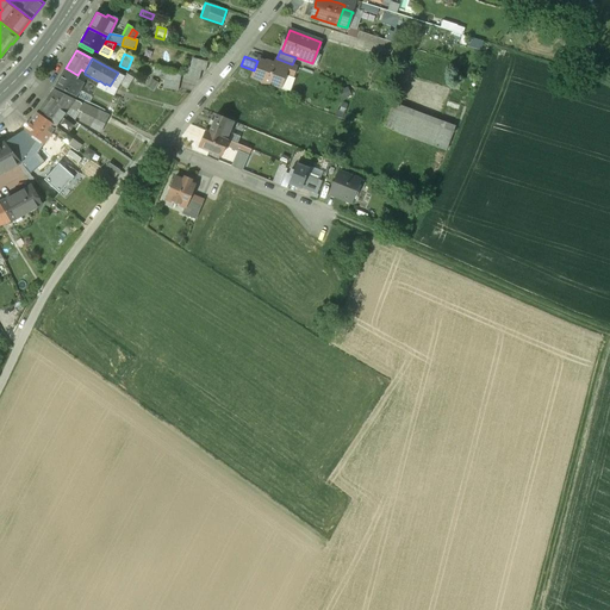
[(207,62),(193,58),(191,68),(201,70),(205,72),(207,62)]
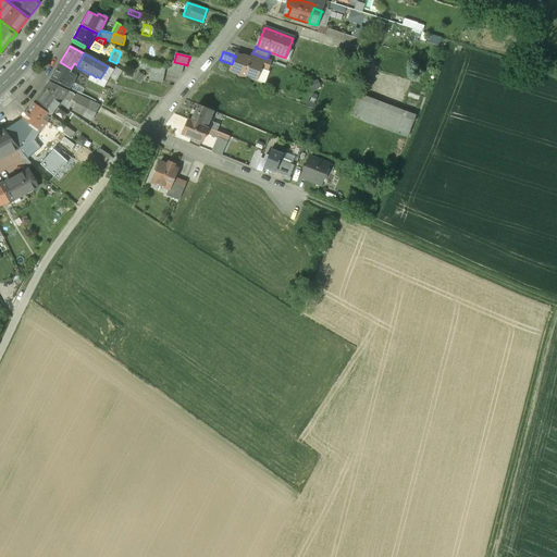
[(267,59),(252,53),(250,60),(261,64),(260,69),(267,71),(271,60),(267,59)]
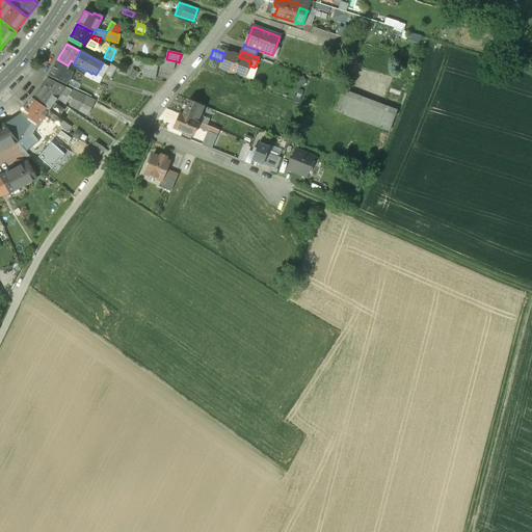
[(239,57),(225,52),(219,68),(227,71),(228,72),(233,74),(234,74),(243,77),(248,65),(249,61),(239,57)]
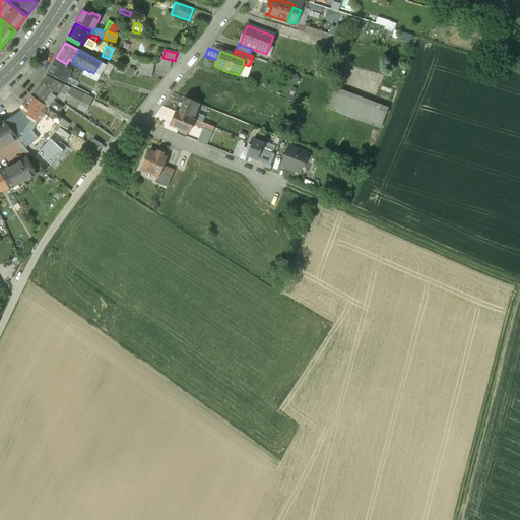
[(163,58),(157,57),(156,64),(170,69),(172,60),(163,58)]
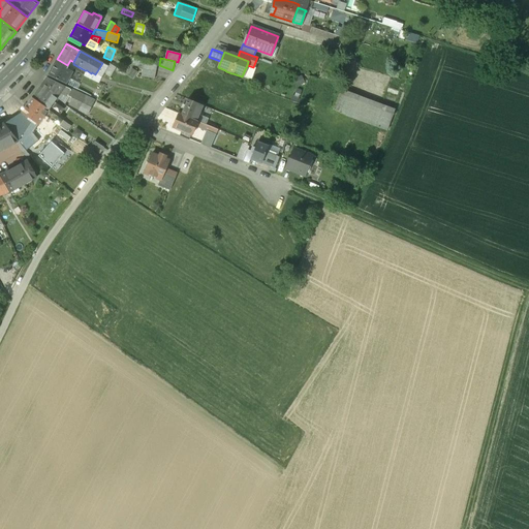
[(57,59),(48,75),(65,84),(72,71),(66,68),(67,65),(57,59)]
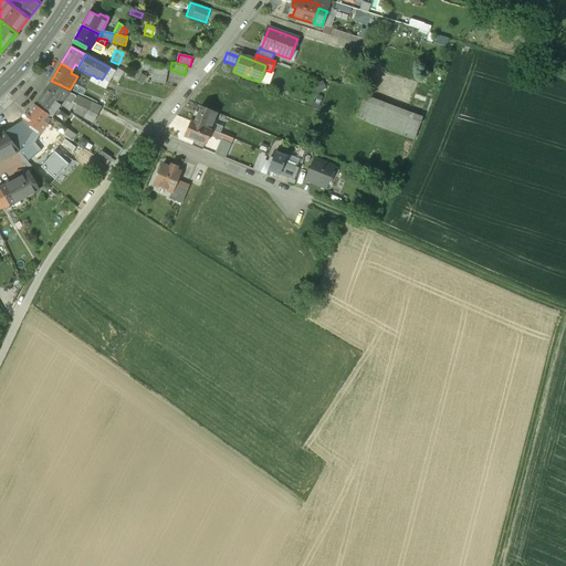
[(168,69),(155,64),(153,74),(167,77),(168,69)]
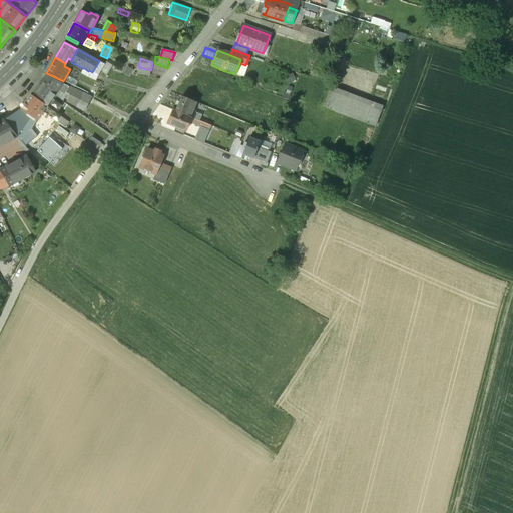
[(104,64),(99,61),(92,72),(98,75),(104,64)]
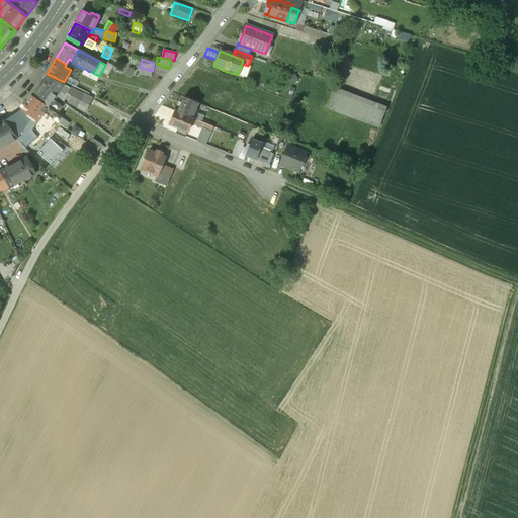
[(128,68),(123,76),(130,80),(135,72),(128,68)]
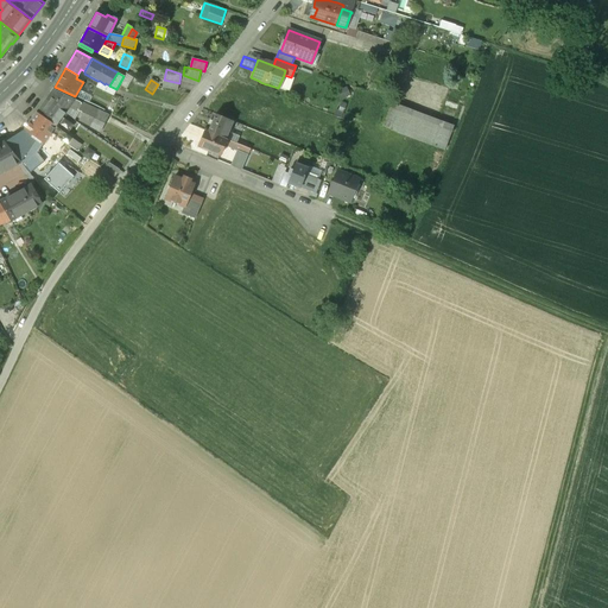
[(179,83),(164,80),(163,88),(177,92),(179,83)]
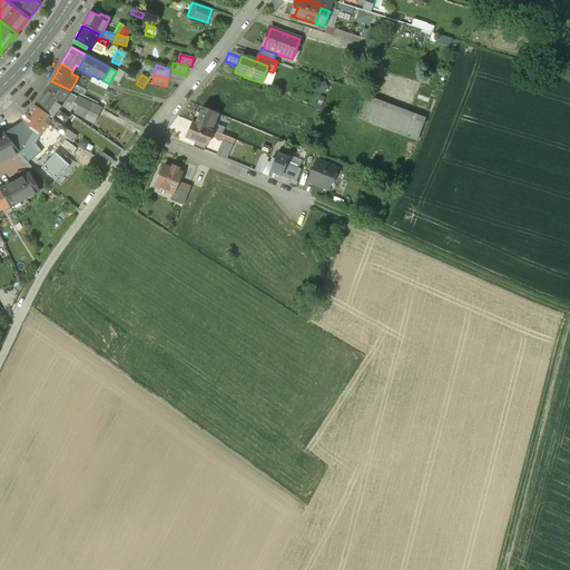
[(102,80),(99,78),(98,79),(94,76),(90,81),(95,85),(106,90),(109,84),(102,80)]
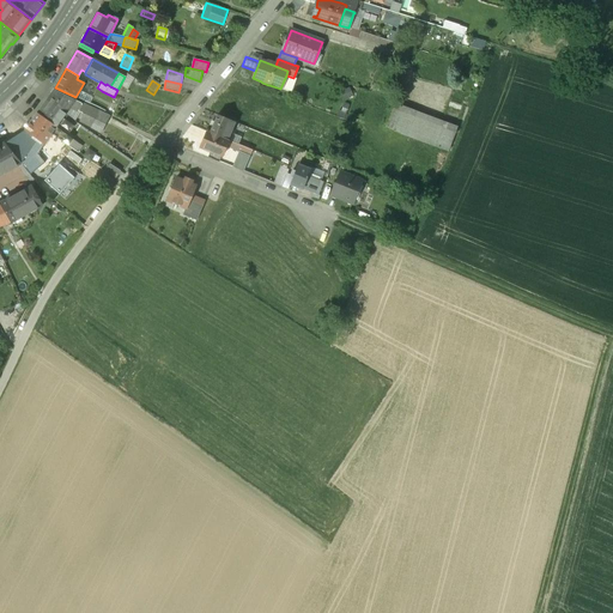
[(387,86),(371,83),(369,91),(384,95),(387,86)]
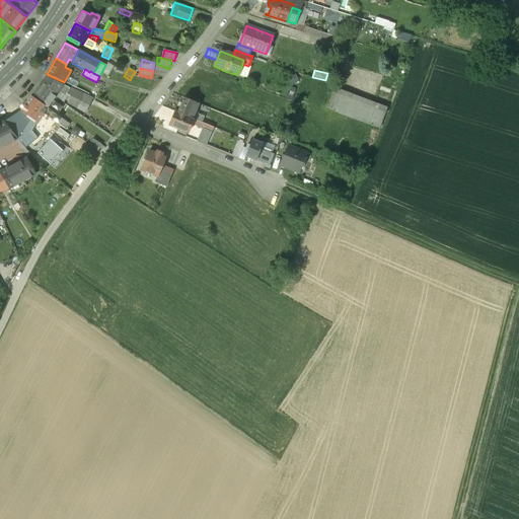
[(296,74),(287,78),(290,85),(299,81),(296,74)]
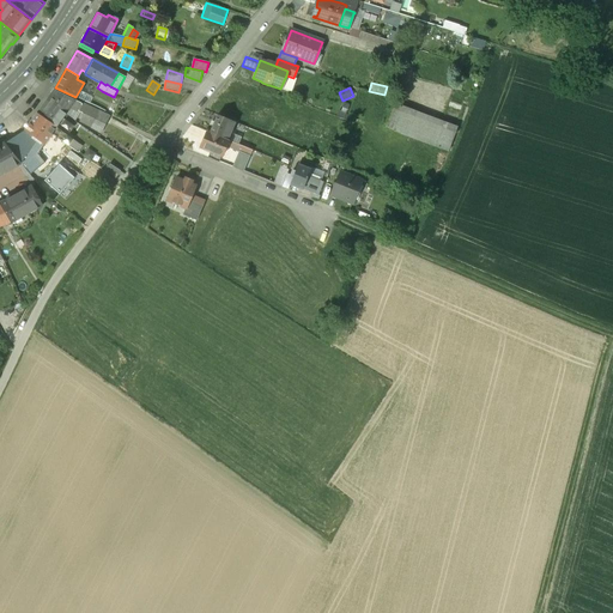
[(73,99),(54,90),(47,101),(65,114),(70,108),(73,99)]
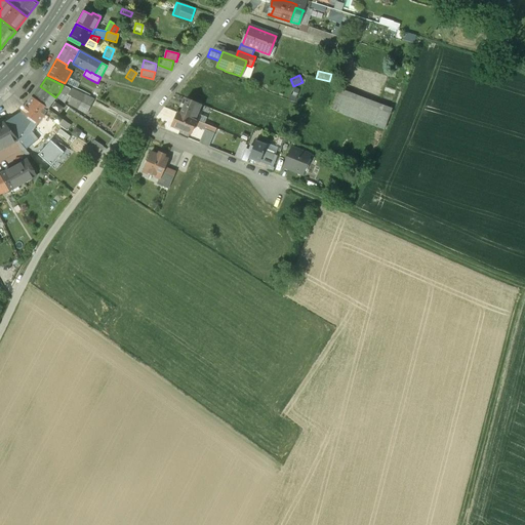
[(71,89),(63,85),(59,92),(67,96),(71,89)]
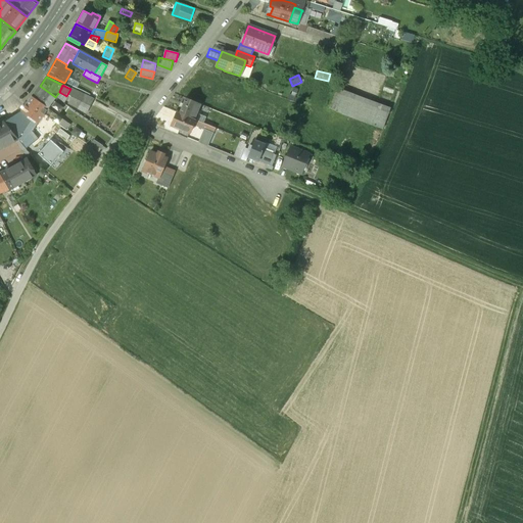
[(55,97),(40,86),(33,96),(32,97),(48,108),(53,101),(55,97)]
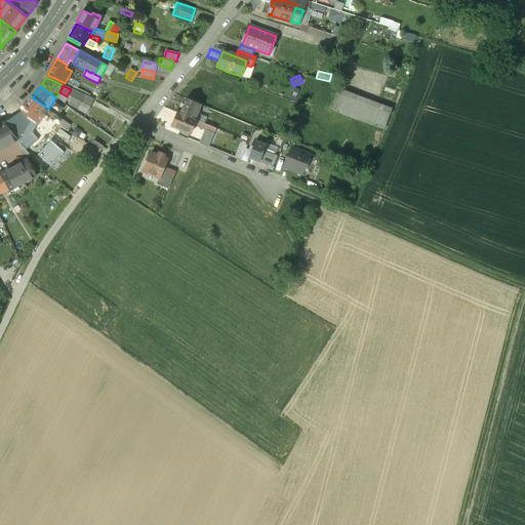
[(378,109),(372,124),(388,130),(396,108),(338,87),(336,93),(378,109)]
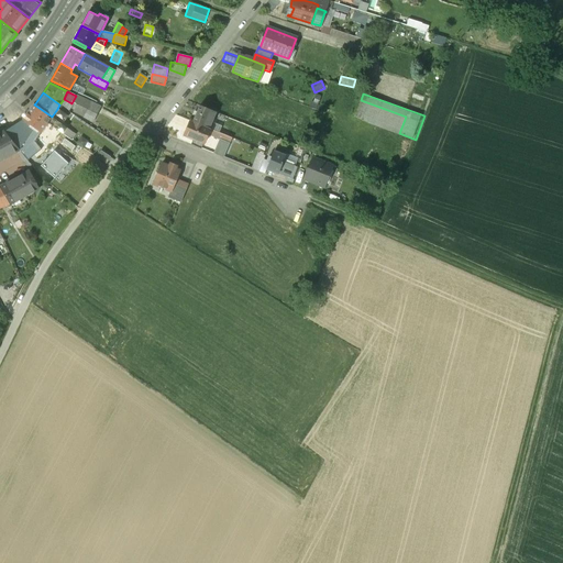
[(100,107),(76,96),(72,103),(76,106),(73,112),(92,122),(100,107)]
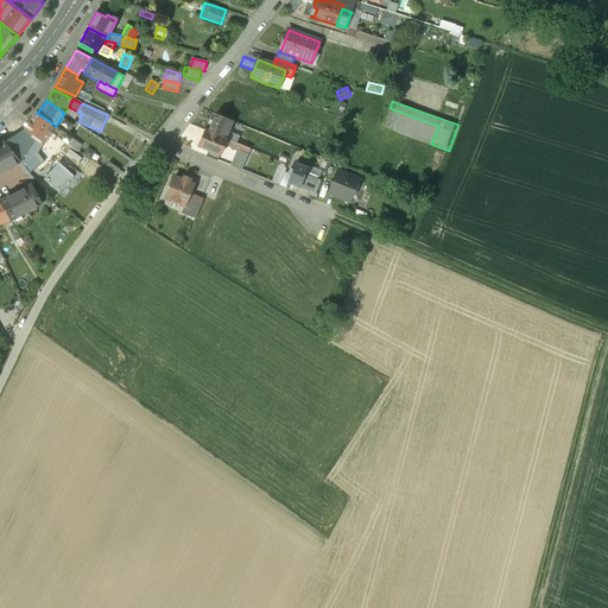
[(343,116),(347,106),(339,103),(335,114),(343,116)]
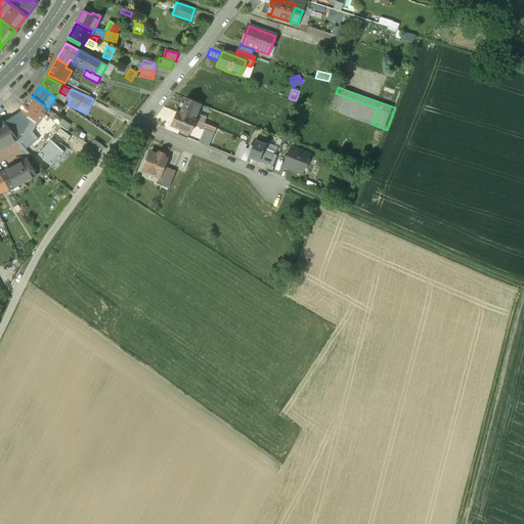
[(378,108),(336,93),(330,108),(372,124),(378,108)]
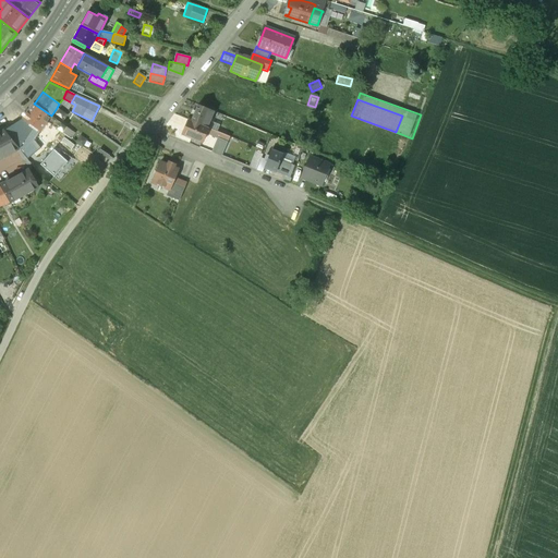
[(51,116),(34,104),(23,119),(40,132),(48,121),(51,116)]
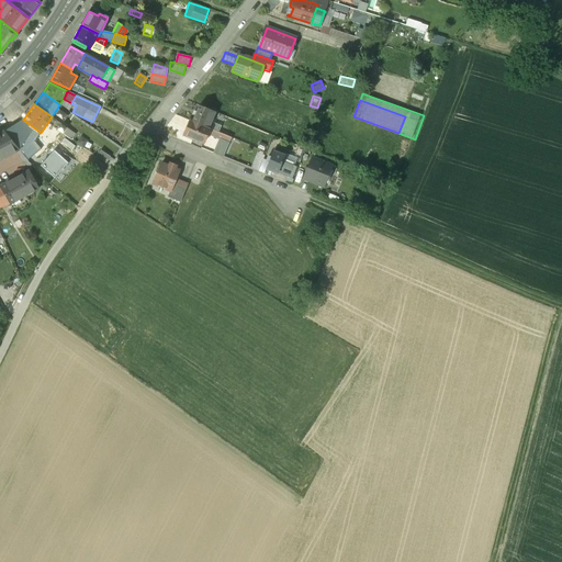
[(215,112),(200,105),(197,112),(195,112),(194,115),(195,116),(193,122),(209,128),(215,112)]
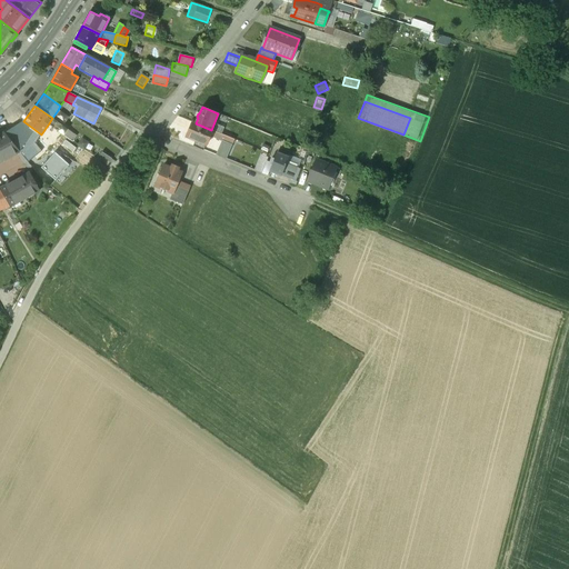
[(62,113),(58,110),(52,118),(62,126),(68,117),(62,113)]
